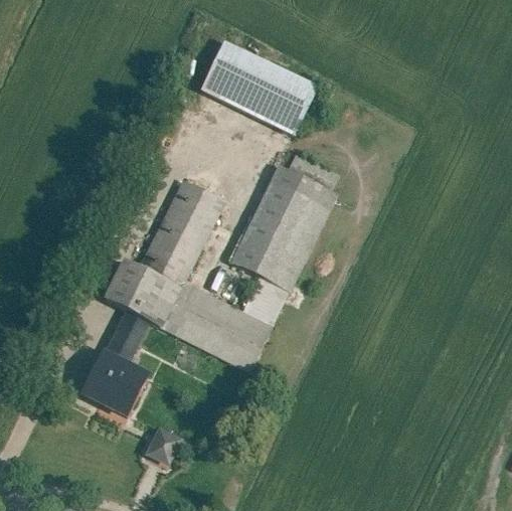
[(318,84),(223,39),(200,89),(295,134),(318,84)]
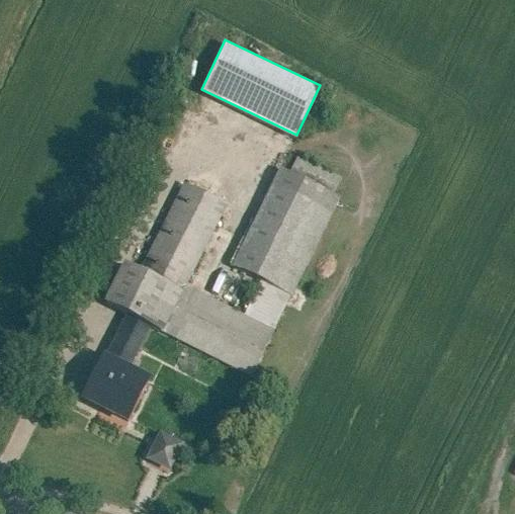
[(301,154),(292,171),(331,189),(340,172),(301,154)]
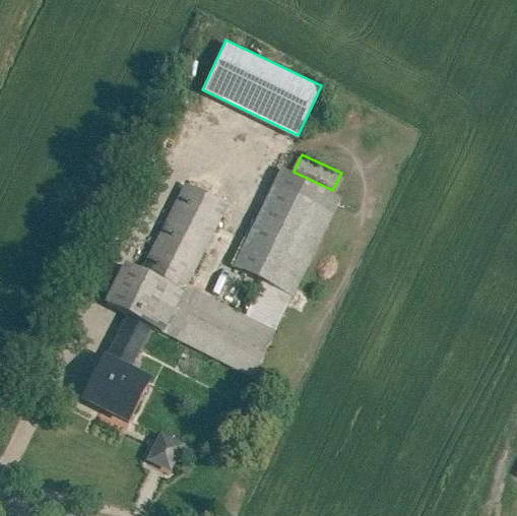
[(294,172),(281,166),(234,265),(262,278),(296,295),(343,195),(332,190),(294,172)]
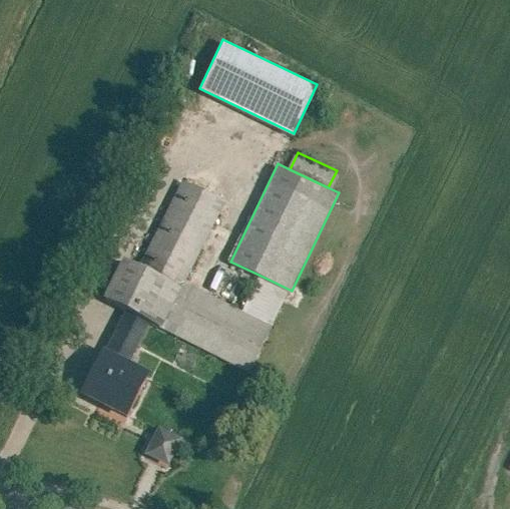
[(224,197),(183,178),(140,269),(181,288),(185,280),(224,197)]
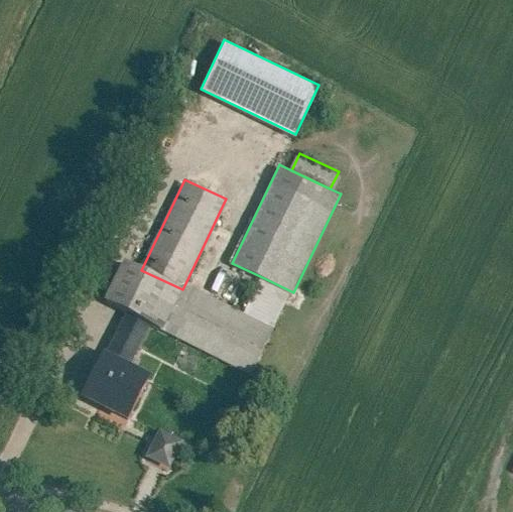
[(141,270),(121,260),(103,297),(128,309),(150,321),(164,328),(182,289),(141,270)]
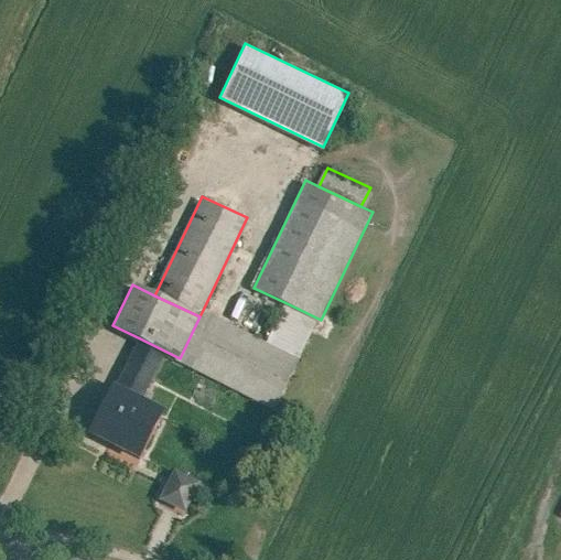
[(321,320),(284,302),(267,338),(303,355),(321,320)]
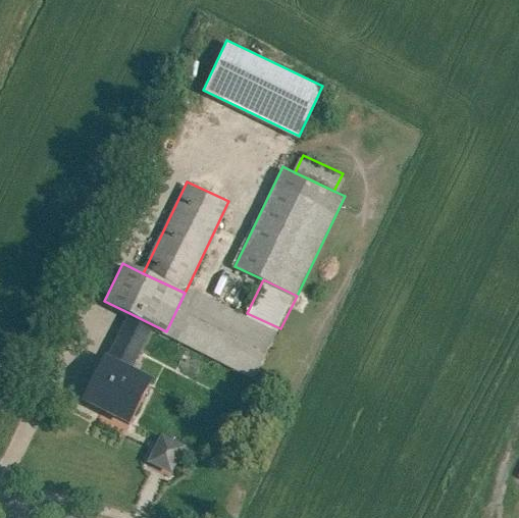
[(185,293),(166,331),(259,375),(280,328),(247,313),(189,285),(185,293)]
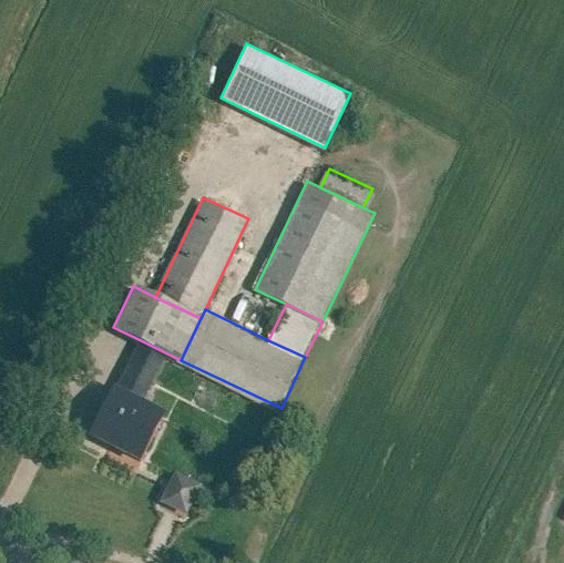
[(141,340),(120,385),(144,396),(165,352),(141,340)]
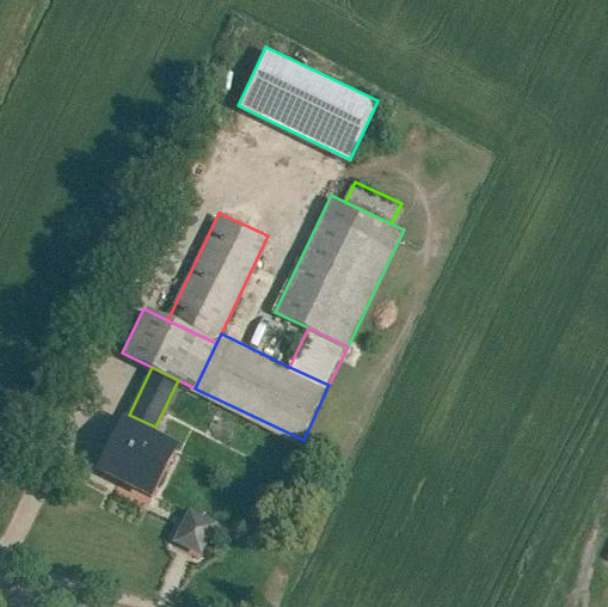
[(121,411),(94,467),(153,496),(179,439),(155,427),(129,415),(121,411)]
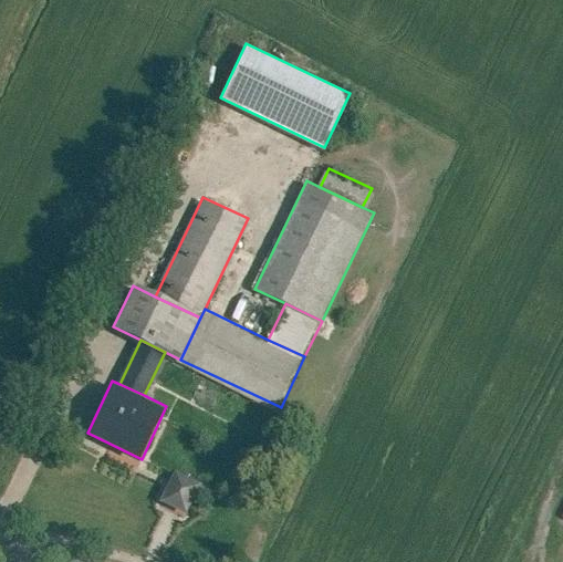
[(153,500),(179,513),(195,482),(167,469),(153,500)]
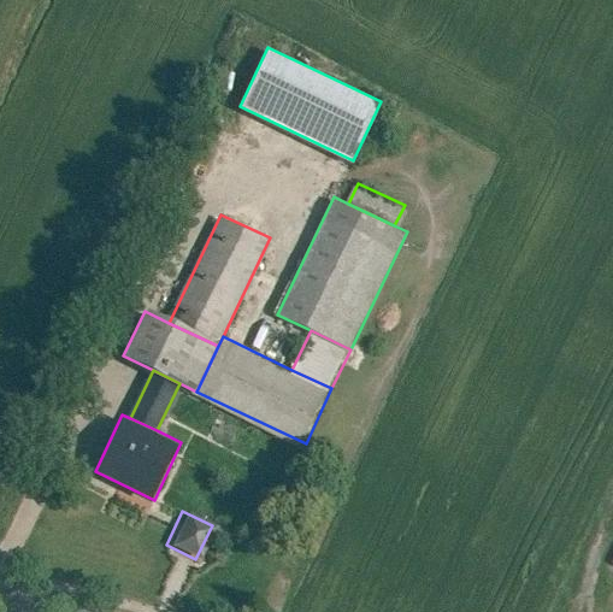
All buildings are outlined.
